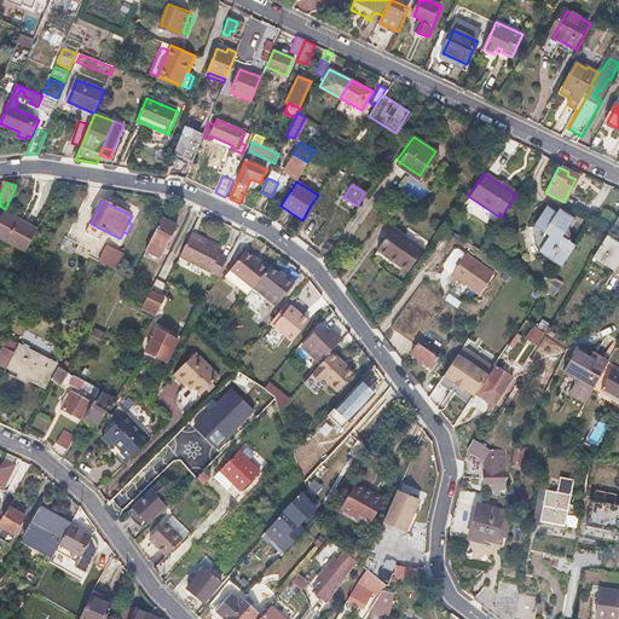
[(570,237),(570,236),(571,235),(571,232),(571,231),(570,229),(568,227),(566,226),(573,215),(563,209),(562,212),(551,206),(545,217),(538,227),(538,230),(537,235),(537,238),(537,241),(538,246),(541,249),(542,252),(561,262),(576,241),(570,237)]
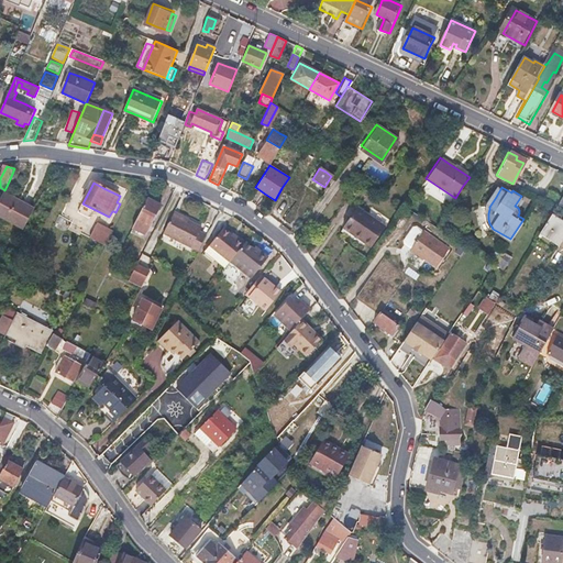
[(0,216),(9,220),(20,199),(4,191),(0,198),(0,216)]
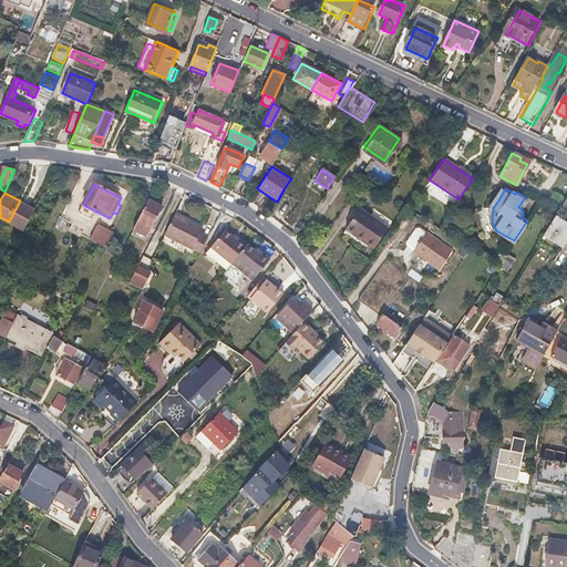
[(34,209),(20,200),(9,222),(24,230),(34,209)]
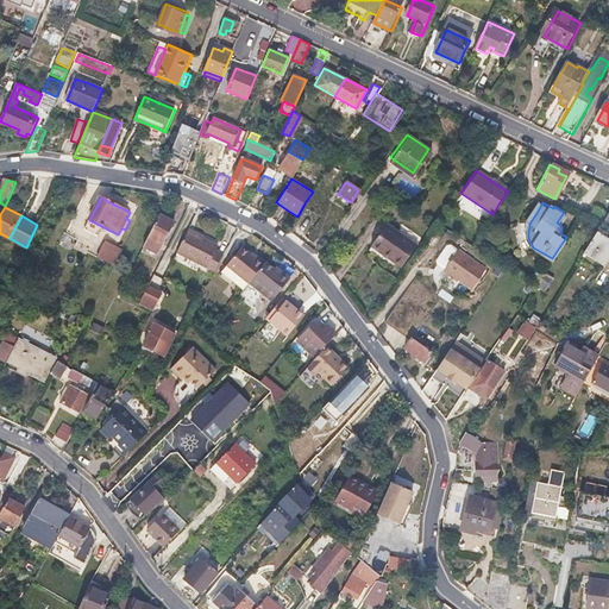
[(142,249),(149,252),(156,255),(164,238),(168,232),(171,223),(158,215),(142,249)]
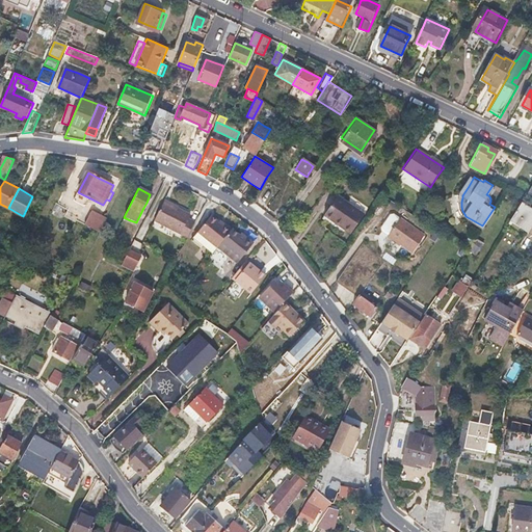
[(349,233),(355,222),(363,213),(336,195),(322,215),(341,227),(349,233)]
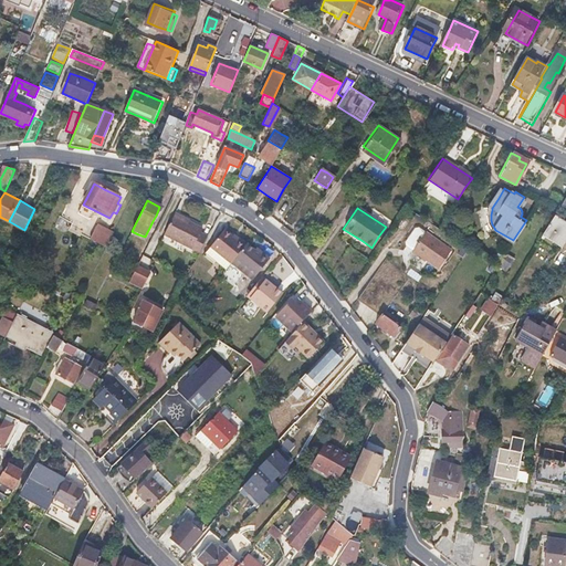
[(164,236),(167,238),(177,217),(175,215),(164,236)]
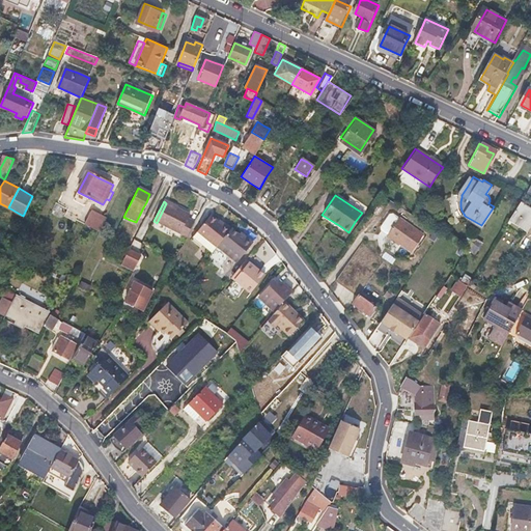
[(528,229),(530,224),(530,207),(520,201),(507,219),(516,224),(516,223),(528,229)]
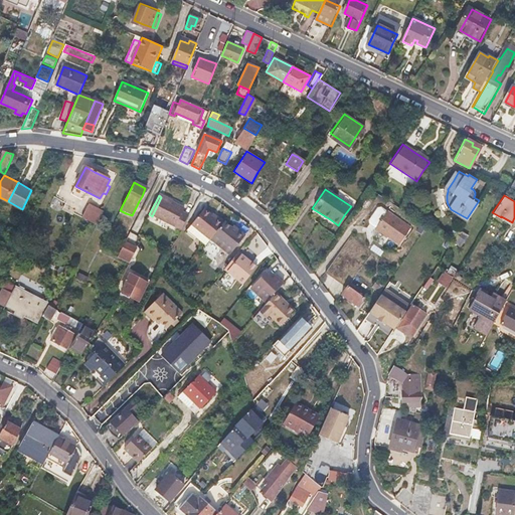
[(161,197),(152,216),(180,230),(188,215),(182,212),(183,209),(180,207),(161,197)]
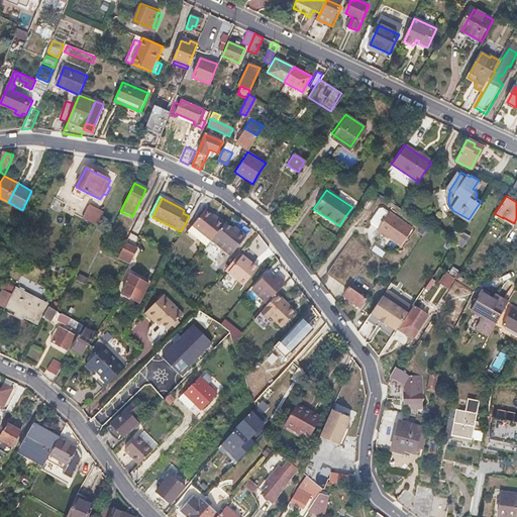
[(74,214),(81,218),(88,222),(95,209),(80,201),(74,214)]
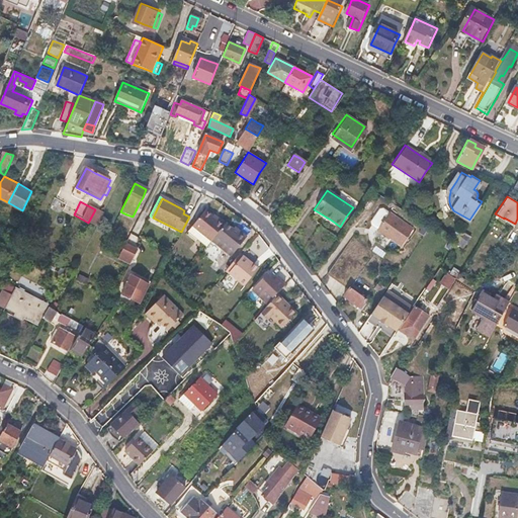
[(369,226),(376,230),(389,212),(381,208),(378,209),(369,222),(369,226)]
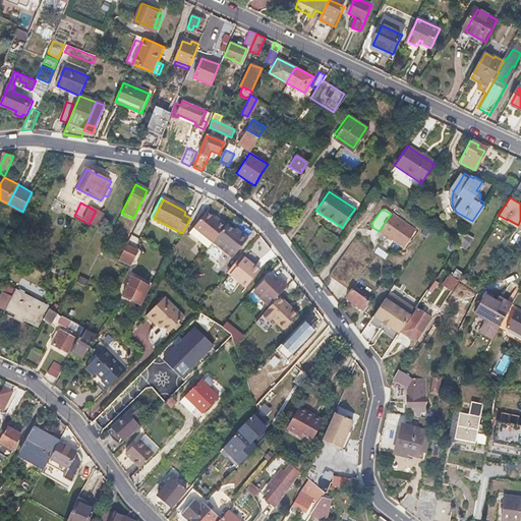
[(332,226),(334,222),(315,211),(313,214),(321,218),(332,226)]
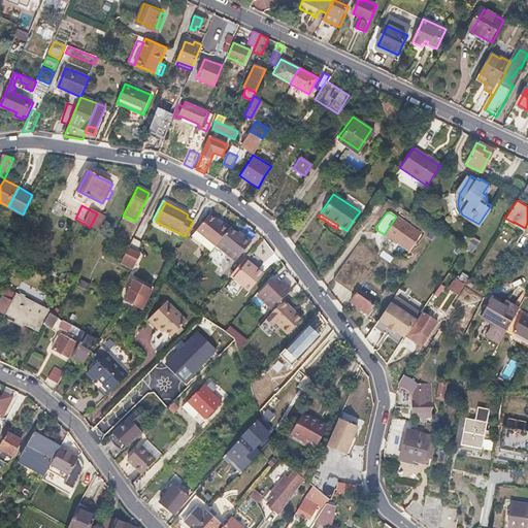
[(207,239),(215,245),(218,241),(228,229),(222,223),(221,224),(209,215),(196,231),(207,239)]
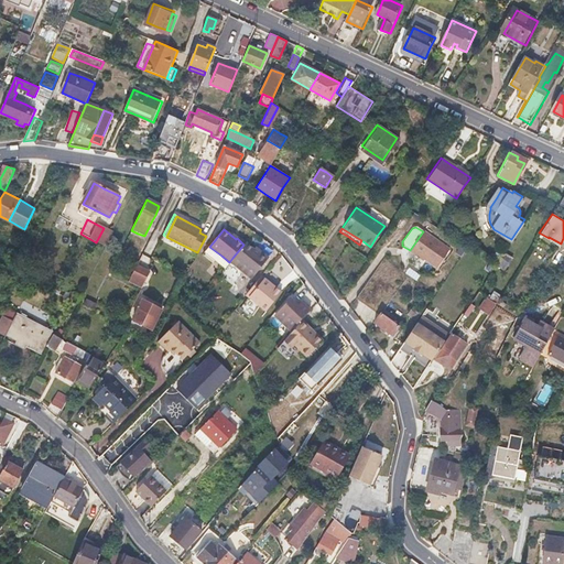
[(448,250),(435,241),(423,231),(410,250),(435,269),(448,250)]
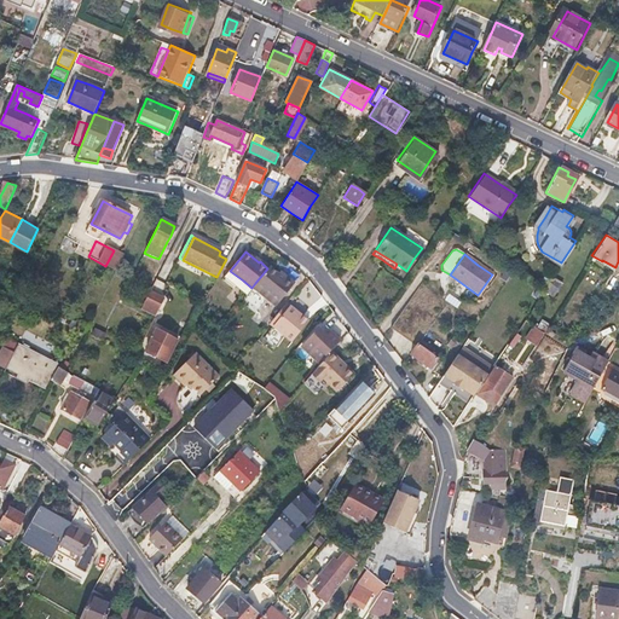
[(29,259),(28,258),(27,256),(19,270),(24,272),(18,285),(24,289),(39,260),(30,256),(29,259)]
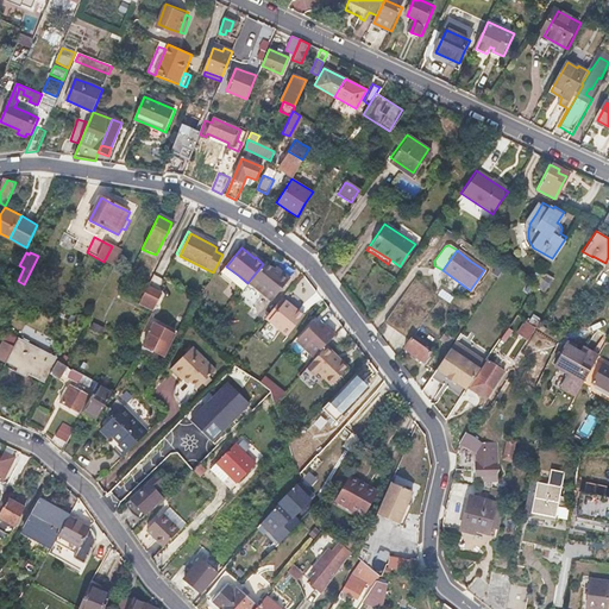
[(495,277),(501,268),(489,259),(487,264),(493,269),(490,274),(495,277)]
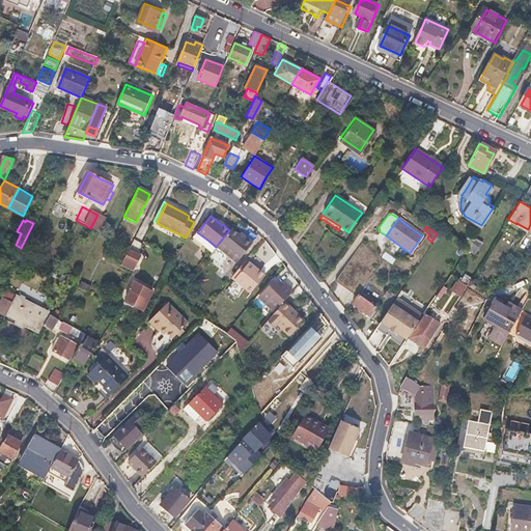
[(239,259),(246,251),(252,243),(245,236),(243,239),(239,235),(230,229),(229,230),(219,243),(239,259)]
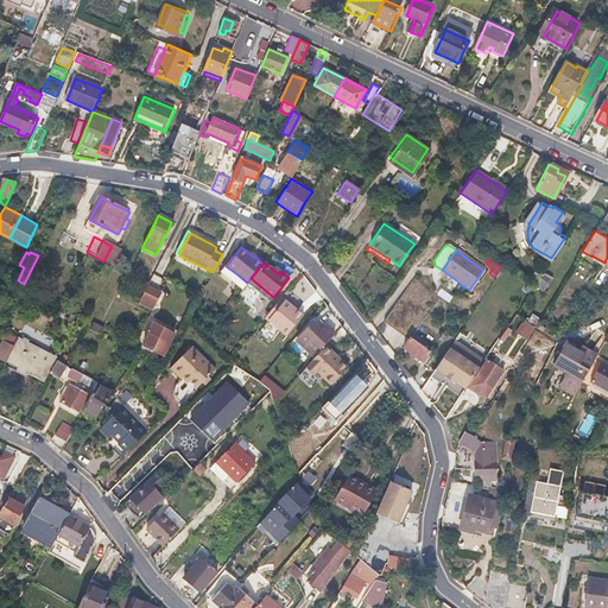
[(226,266),(220,272),(233,283),(239,276),(226,266)]
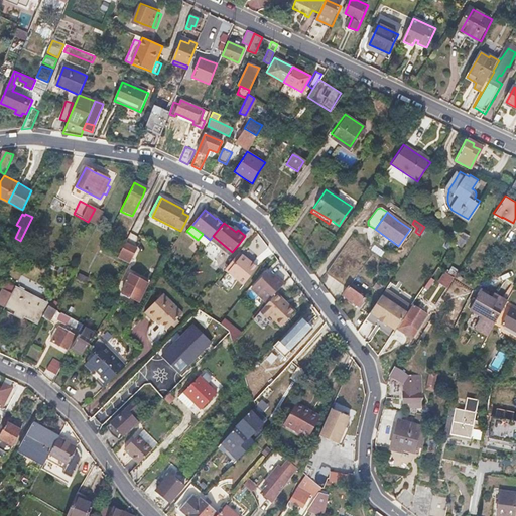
[(135,250),(138,245),(141,239),(129,234),(124,244),(135,250)]
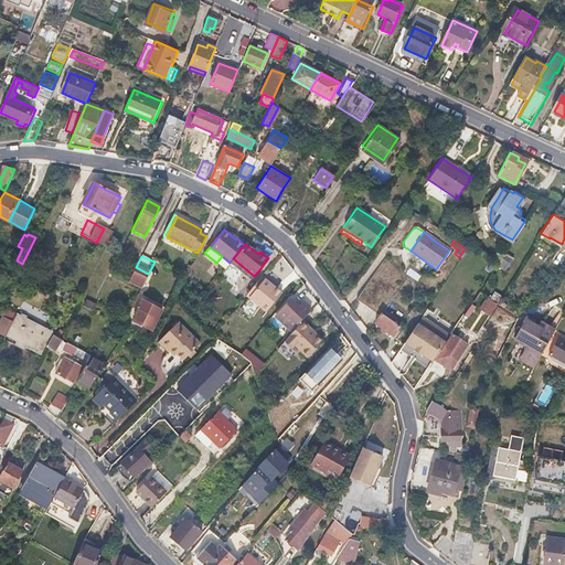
[(222,256),(216,263),(224,269),(230,263),(222,256)]
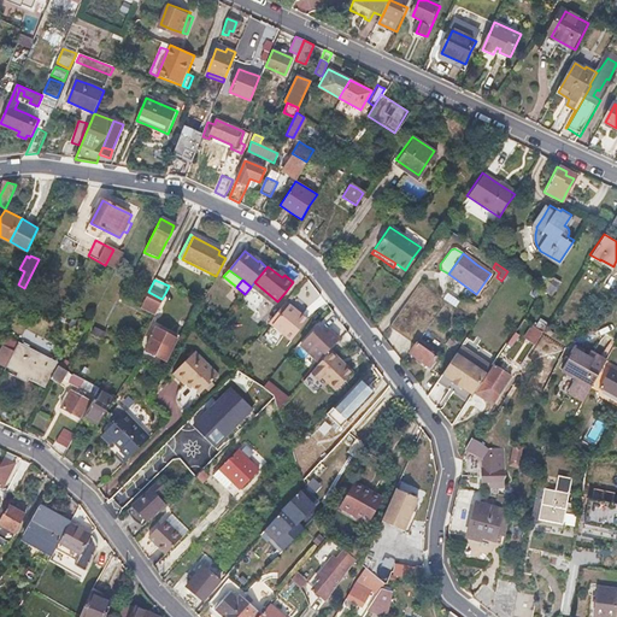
[(268,323),(270,325),(288,305),(285,303),(268,323)]
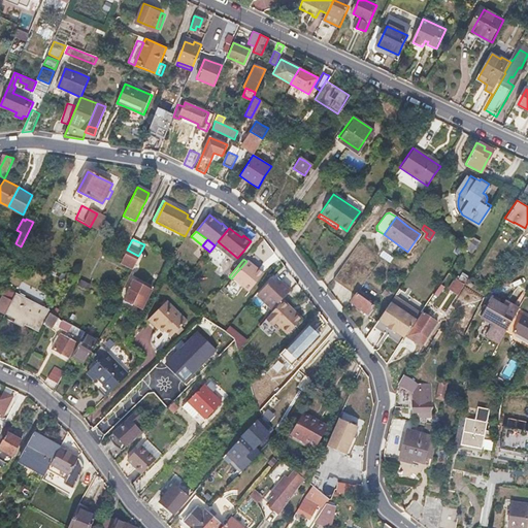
[(231,278),(239,286),(248,293),(263,274),(254,267),(246,261),(231,278)]
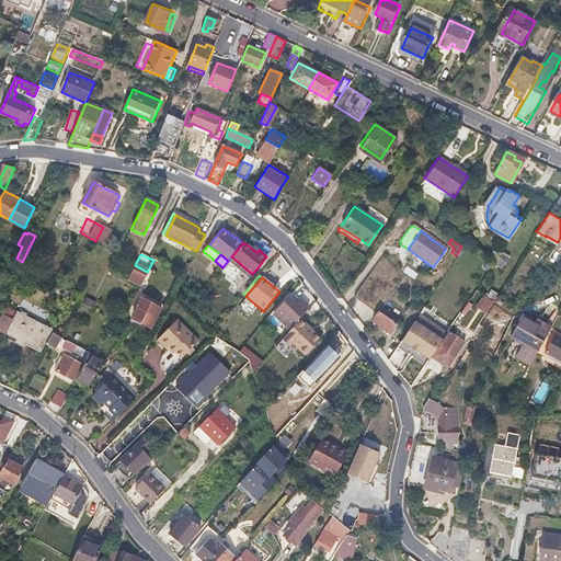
[(491,301),(480,295),(473,307),(483,313),(491,301)]
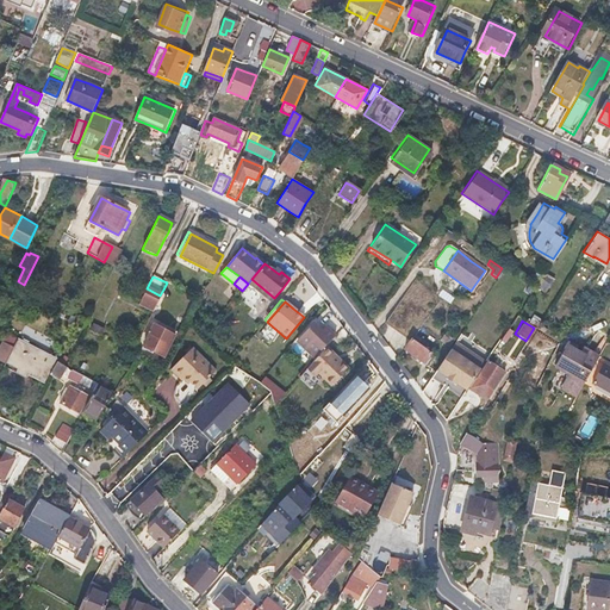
[(143,337),(144,338),(145,338),(144,342),(155,348),(153,353),(162,358),(173,336),(150,324),(143,337)]
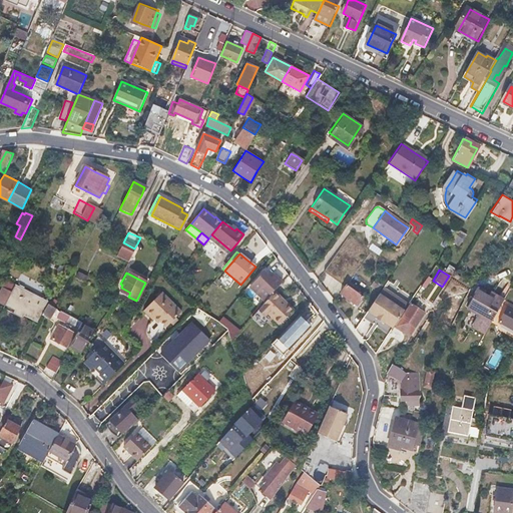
[(268,300),(274,293),(276,292),(274,291),(282,283),(277,279),(273,275),(270,278),(265,273),(252,286),(268,300)]
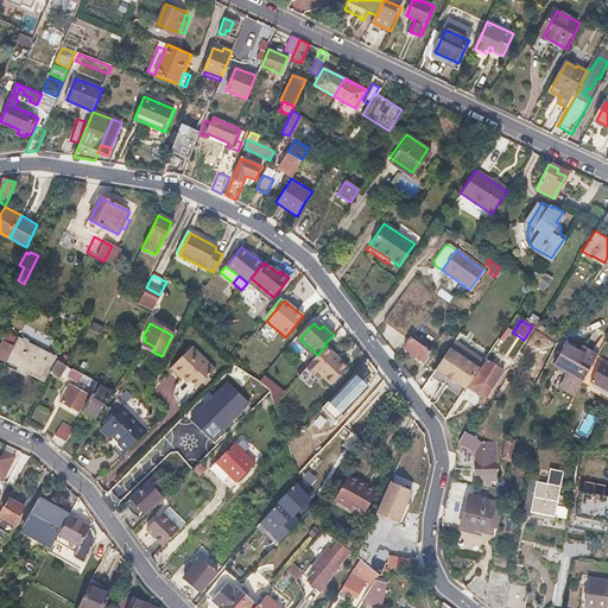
[(505,328),(496,340),(498,341),(500,339),(502,340),(508,330),(505,328)]
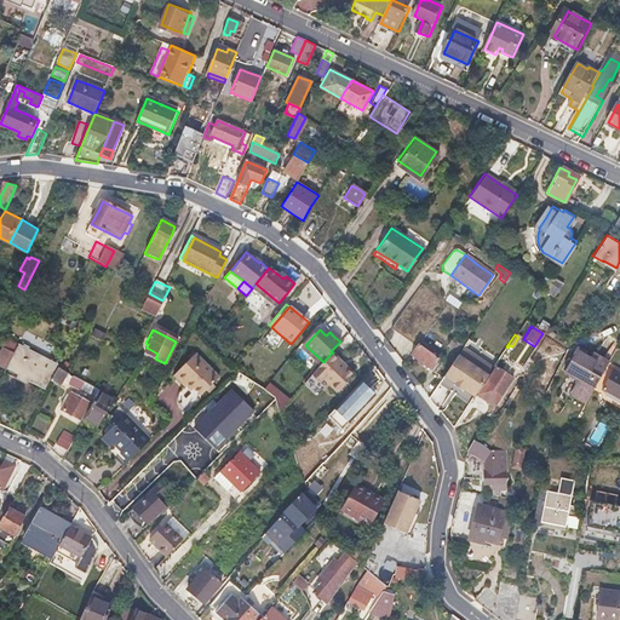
[(10,339),(5,349),(15,354),(18,345),(19,344),(10,339)]
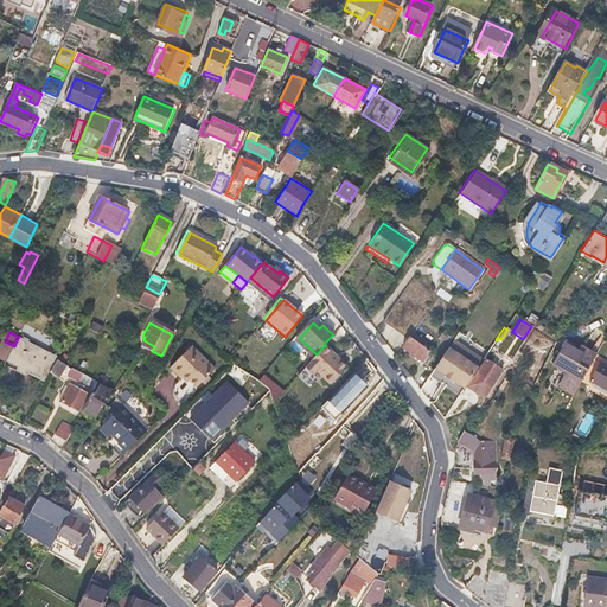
[(19,337),(18,338),(31,345),(32,342),(19,336),(19,337)]
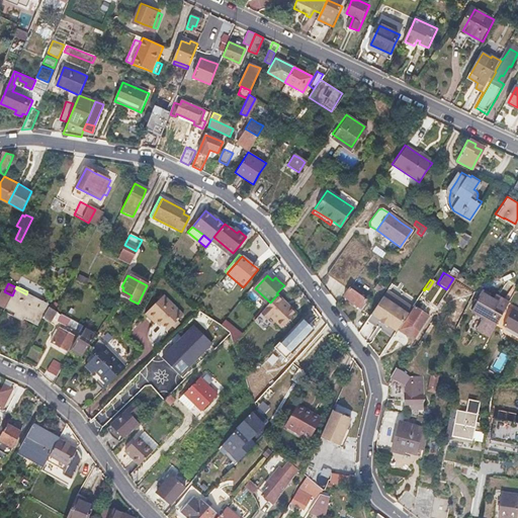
[(37,326),(48,306),(26,294),(15,288),(12,295),(6,307),(4,311),(3,313),(22,323),(23,319),(37,326)]
